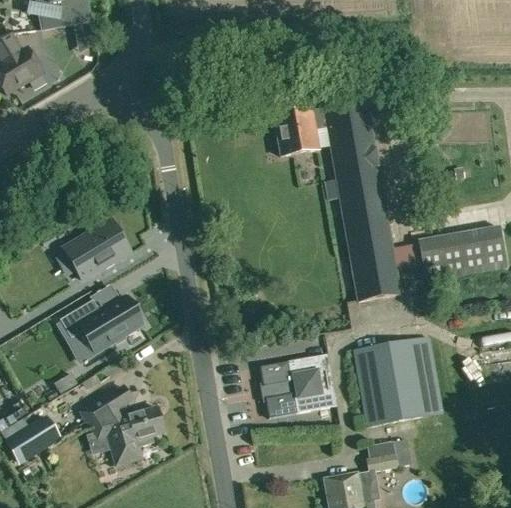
[(79,52),(95,43),(87,0),(36,0),(41,30),(74,24),(79,52)]
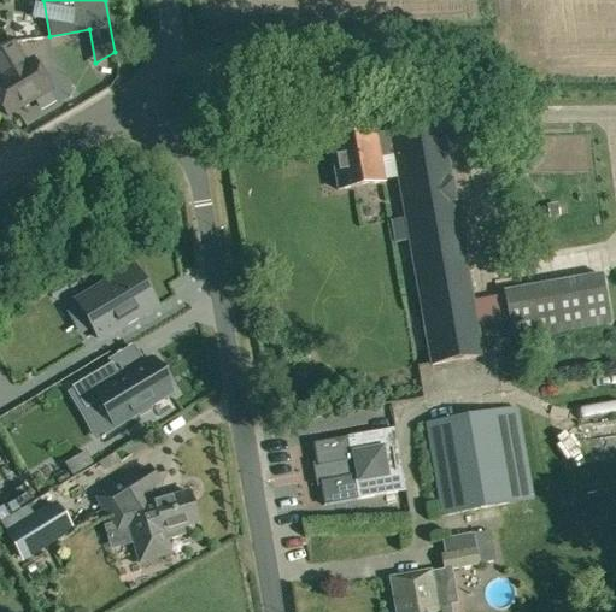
[(34,56),(27,59),(15,39),(23,37),(23,36),(0,40),(0,75),(0,76),(0,75),(0,96),(9,111),(52,86),(34,56)]
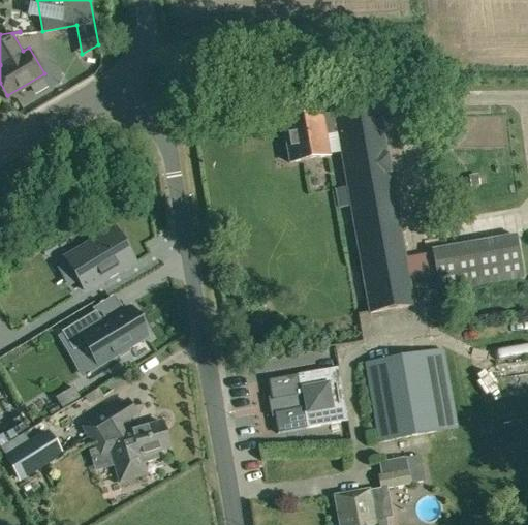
[(380,106),(335,115),(338,131),(370,310),(414,303),(380,106)]
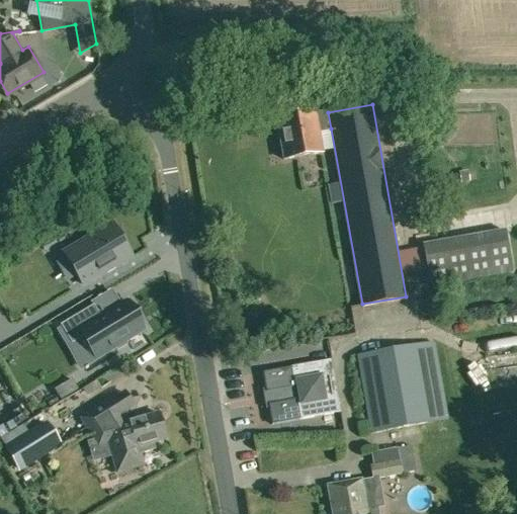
[(316,109),(277,116),(284,156),(323,150),(320,131),(331,129),(328,112),(317,114),(316,109)]
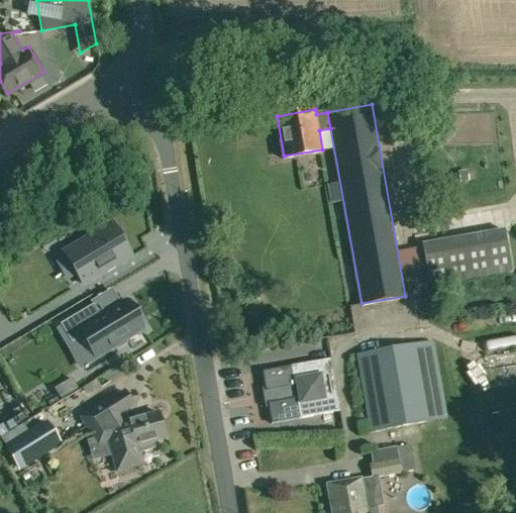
[(113,221),(65,250),(83,281),(131,251),(113,221)]
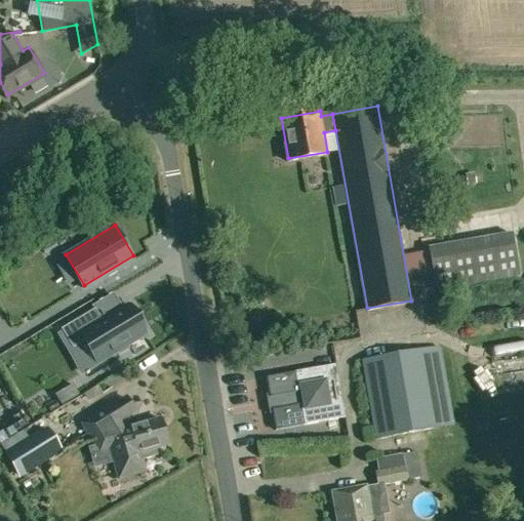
[(437,287),(521,273),(513,230),(429,245),(437,287)]
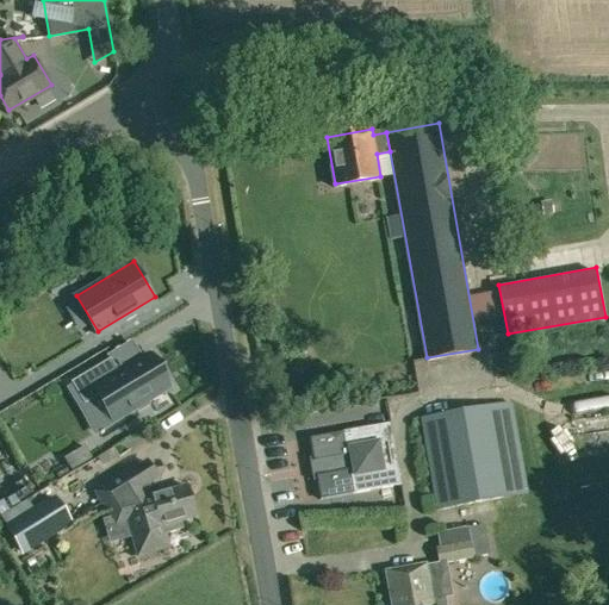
[(111,356),(72,379),(73,381),(85,401),(99,393),(115,417),(171,384),(161,367),(156,359),(151,351),(144,355),(119,370),(111,356)]
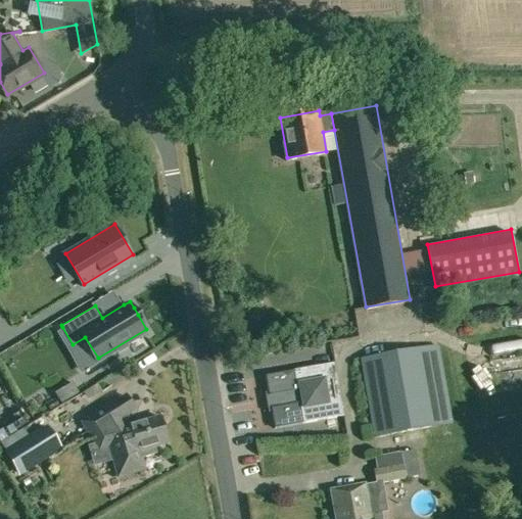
[(376,435),(453,420),(438,342),(362,356),(376,435)]
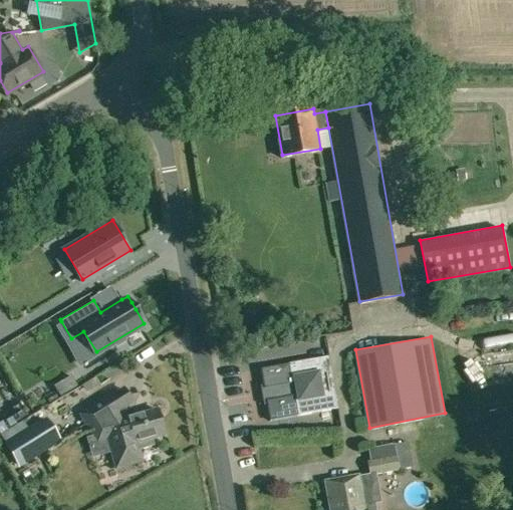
[(261,366),(270,418),(337,406),(328,354),(261,366)]
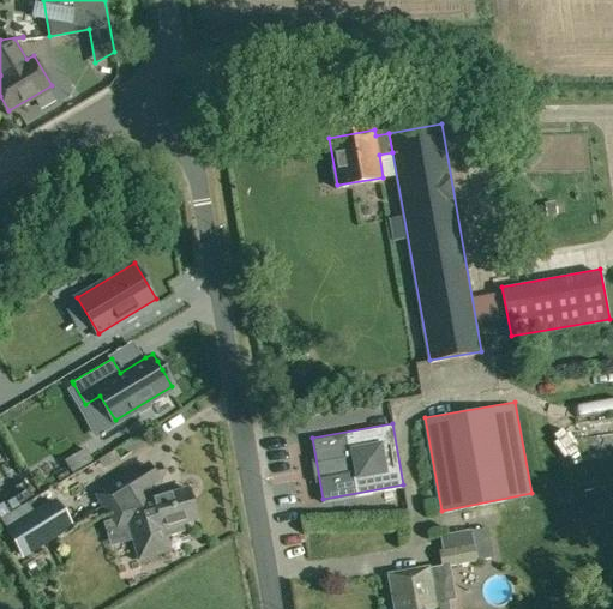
[(65,458),(73,471),(94,458),(85,446),(65,458)]
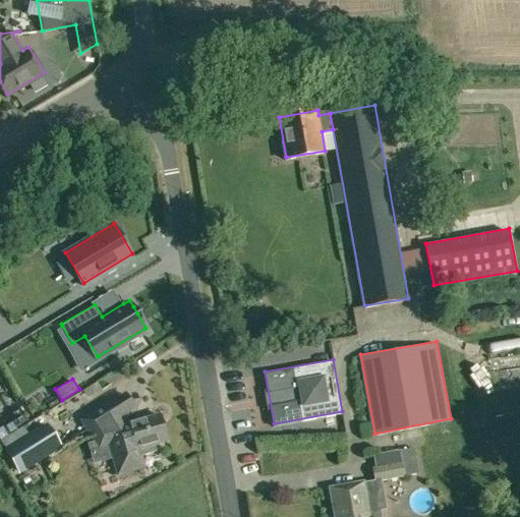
[(125,392),(83,417),(97,440),(106,437),(111,455),(114,454),(119,471),(145,463),(140,453),(156,448),(154,442),(168,438),(161,412),(131,421),(127,409),(133,405),(125,392)]
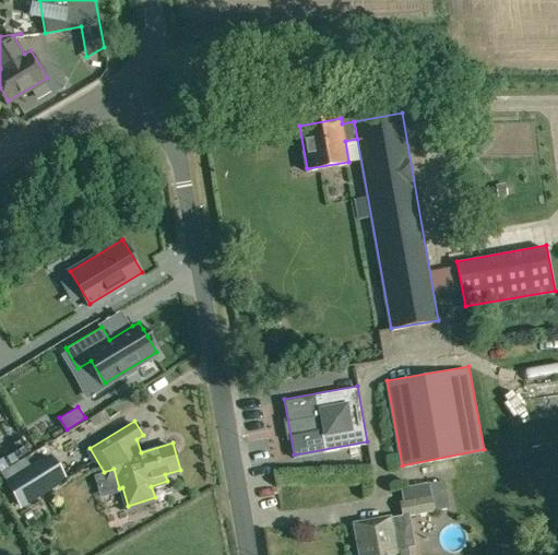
[(22,503),(64,476),(50,453),(8,481),(22,503)]
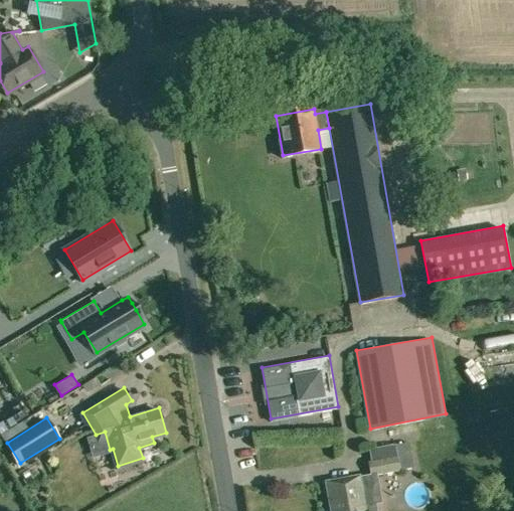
[(414,465),(409,440),(395,443),(369,447),(371,459),(368,460),(371,474),(400,469),(400,468),(414,465)]
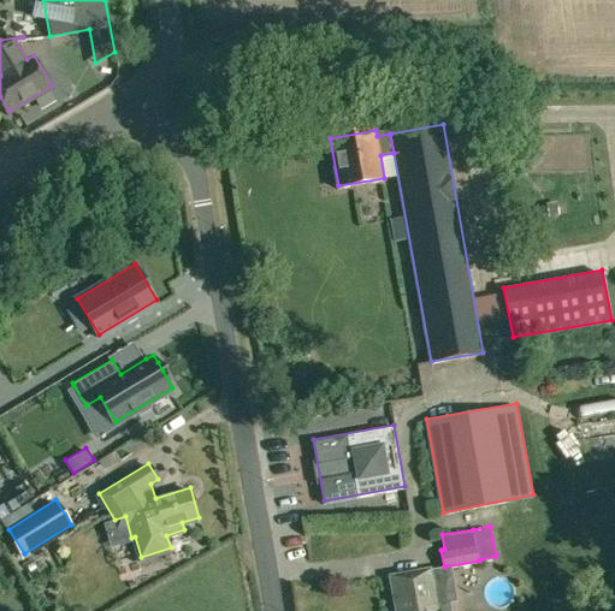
[(451,610),(450,601),(437,604),(430,568),(391,575),(397,610),(451,610)]
